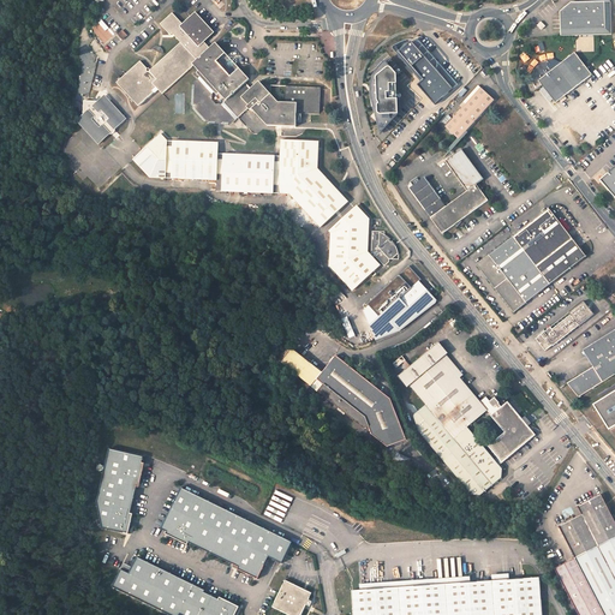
[(561,36),(613,34),(610,1),(571,4),(560,13),(561,36)]
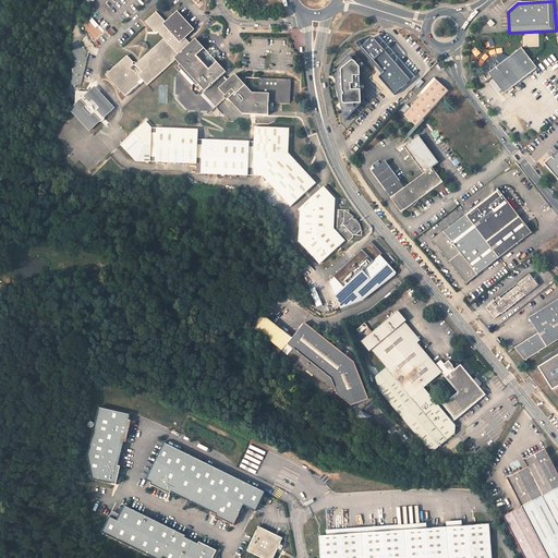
[(148,85),(176,60),(174,58),(185,48),(181,43),(185,38),(195,29),(178,11),(166,22),(156,12),(145,22),(155,33),(156,31),(164,39),(136,65),(128,56),(113,70),(111,72),(109,69),(106,72),(108,75),(107,76),(125,96),(126,98),(141,84),(140,83),(143,80),(144,81),(148,85)]
